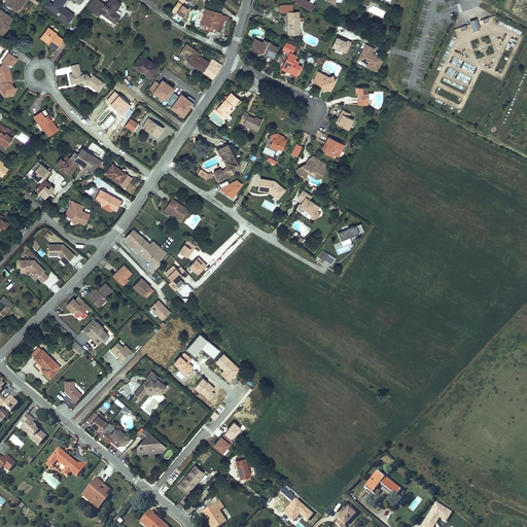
[(7,0),(6,0),(5,3),(15,11),(22,4),(24,5),(27,0),(9,0),(9,1),(7,0)]
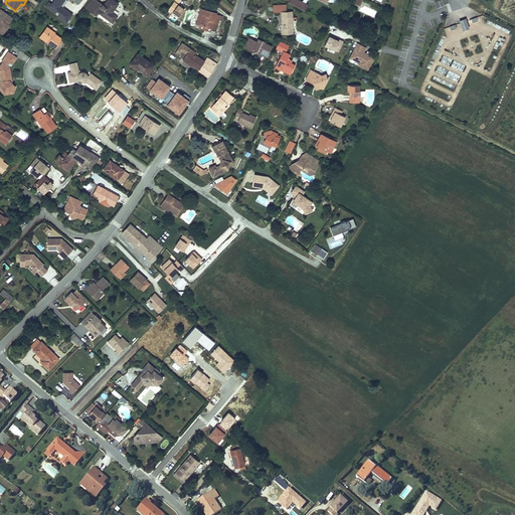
[(63,7),(68,0),(67,0),(54,0),(52,4),(49,1),(46,6),(49,8),(51,6),(57,10),(61,13),(58,17),(66,22),(73,14),(63,7)]
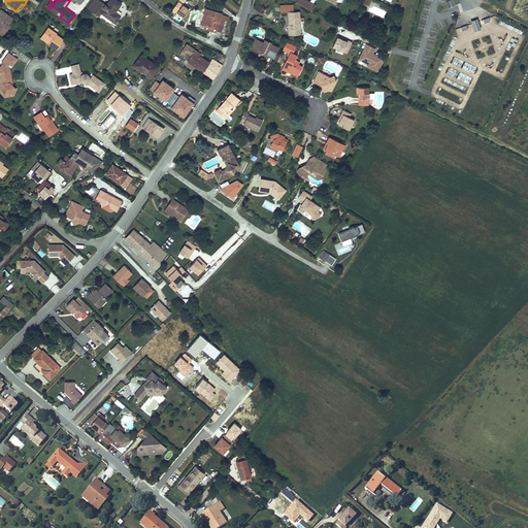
[(94,11),(102,0),(101,0),(96,0),(90,9),(94,11)]
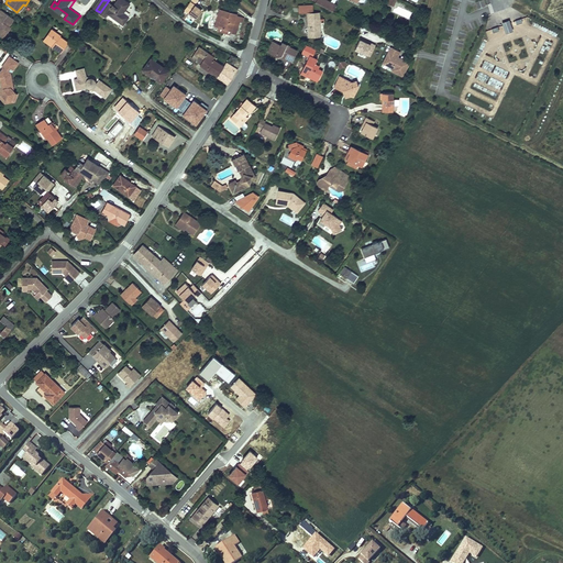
[(109,19),(112,14),(127,24),(131,18),(125,13),(132,4),(124,0),(122,0),(118,7),(109,0),(100,12),(109,19)]
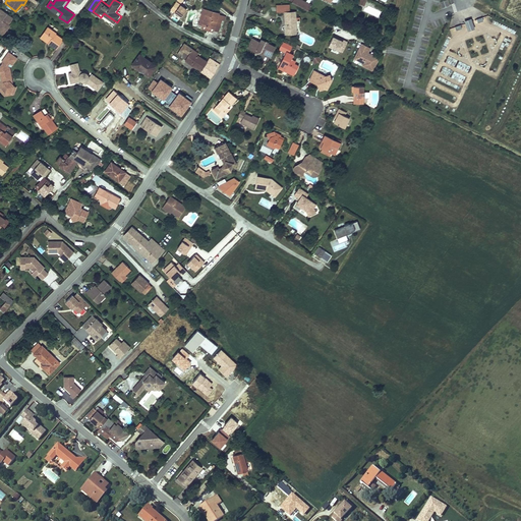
[(298,0),(291,0),(290,4),(307,12),(310,6),(298,0)]
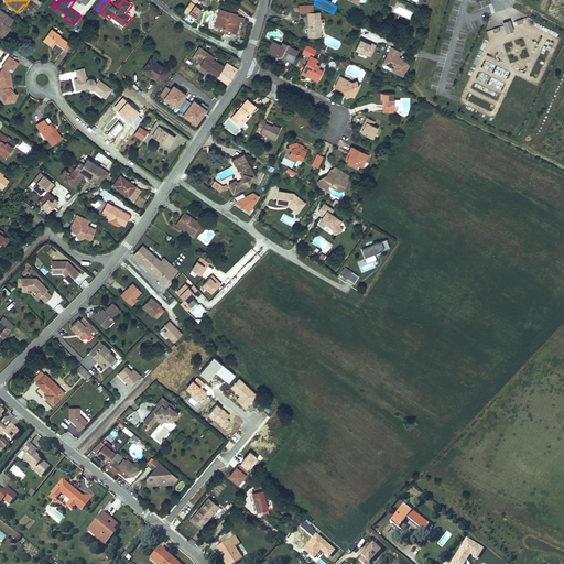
[(192,2),(185,10),(197,18),(203,10),(192,2)]
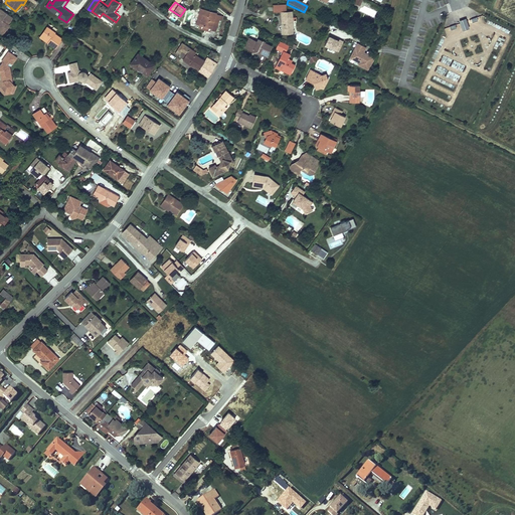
[(284,8),(272,8),(272,16),(280,16),(280,36),(292,36),(292,23),(295,23),(294,19),(291,19),(291,13),(284,13),(284,8)]
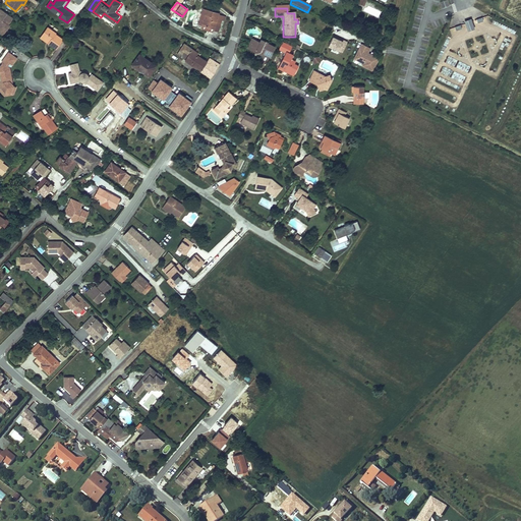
[(220,15),(203,9),(198,24),(203,25),(200,30),(213,34),(214,31),(220,33),(224,20),(226,21),(227,18),(220,16),(220,15)]
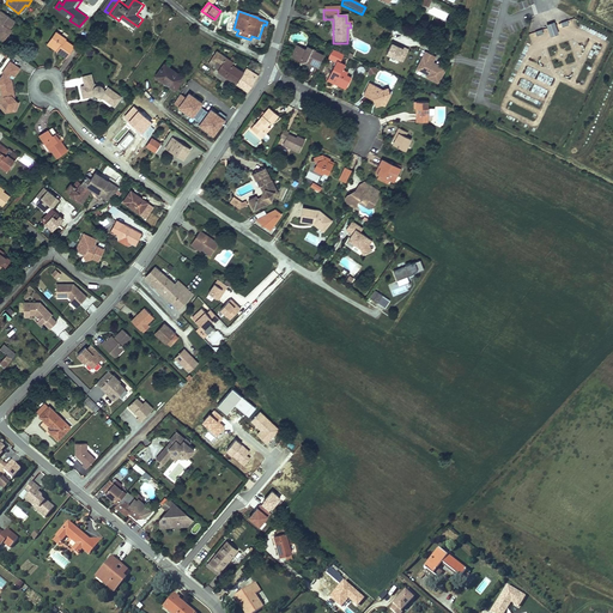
[(0,40),(2,42),(11,30),(10,29),(14,22),(1,12),(0,13),(0,40)]
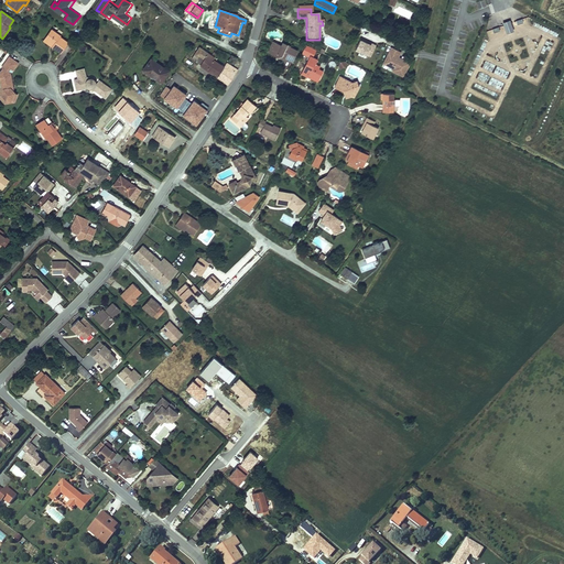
[(509,21),(503,23),(503,24),(507,33),(512,31),(510,23),(509,21)]
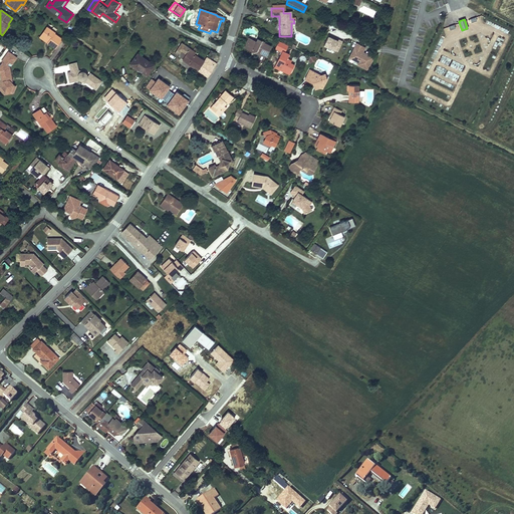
[(55,33),(47,26),(39,36),(56,49),(62,40),(55,34),(55,33)]
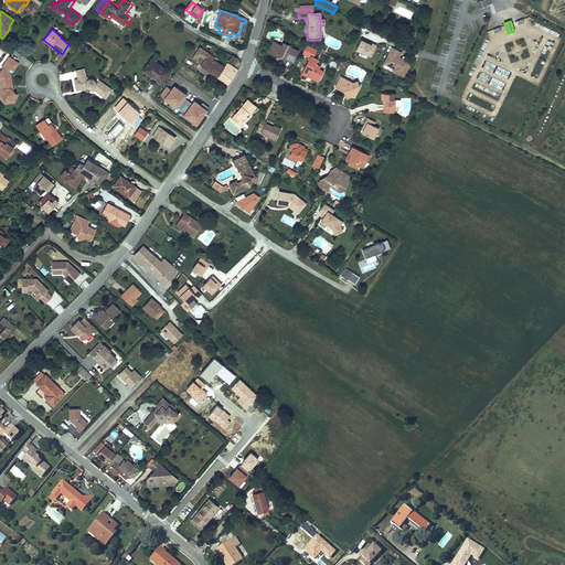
[(371,57),(376,45),(371,44),(371,45),(366,43),(366,42),(362,40),(356,51),(371,57)]
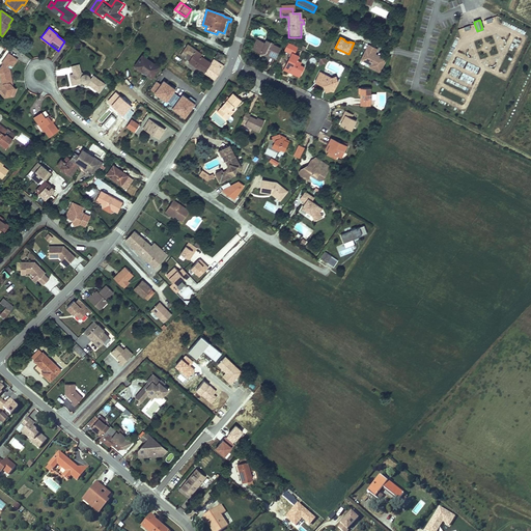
[(264,44),(255,40),(251,51),(260,55),(261,55),(260,57),(271,58),(274,59),(278,50),(271,47),(272,45),(264,42),(264,44)]
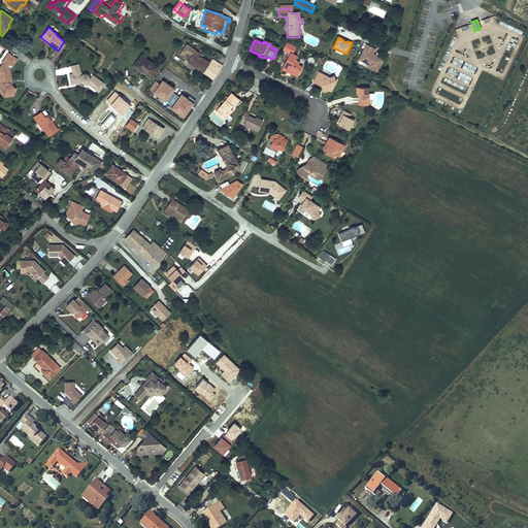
[(295,47),(286,42),(281,51),(288,55),(282,68),(284,69),(297,75),(302,66),(298,64),(299,62),(294,59),(296,55),(292,54),(295,47)]
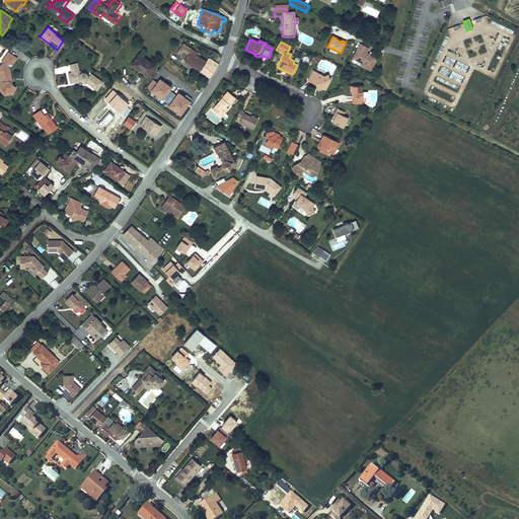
[(184,43),(175,56),(180,59),(184,52),(189,55),(184,62),(210,79),(214,72),(218,64),(209,58),(206,62),(200,58),(202,55),(184,43)]
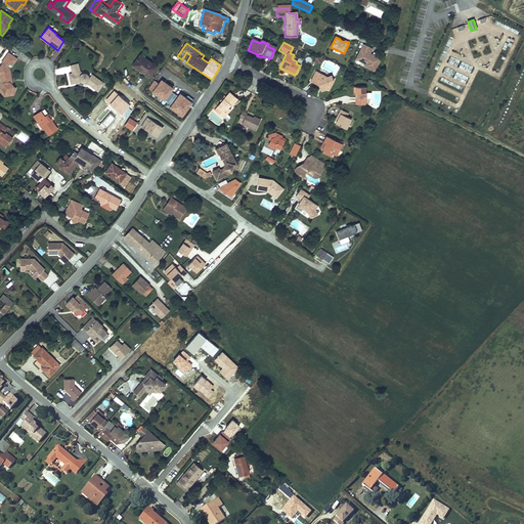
[(375,71),(381,58),(369,53),(372,48),(363,44),(356,59),(366,63),(365,67),(375,71)]
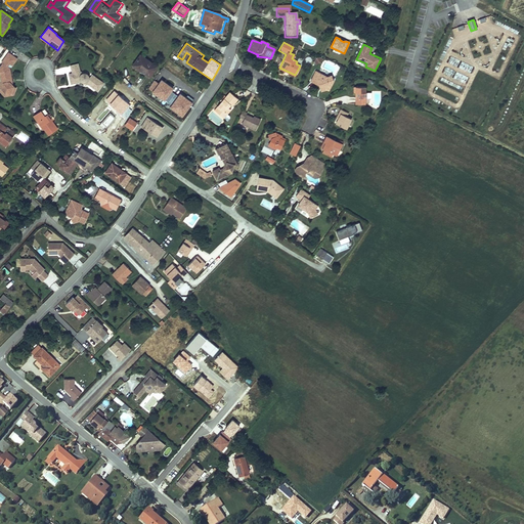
[(221,55),(215,51),(212,56),(218,60),(221,55)]
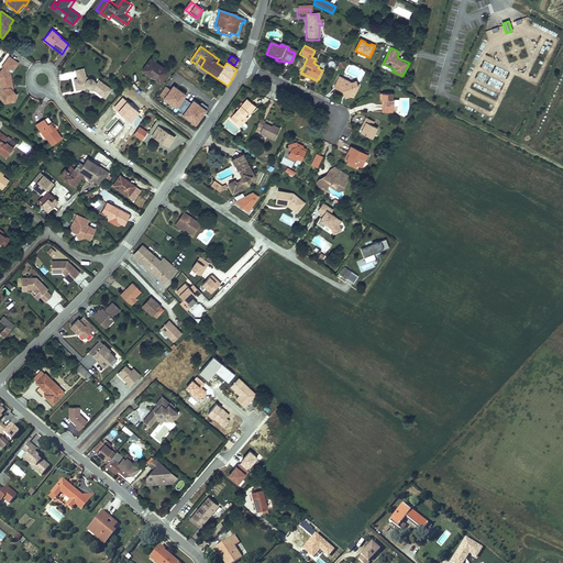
[(168,70),(151,57),(142,68),(159,81),(168,70)]
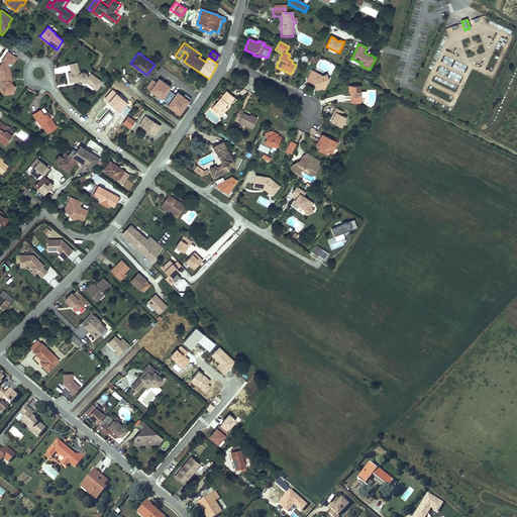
[(494,54),(487,67),(492,70),(499,57),(494,54)]
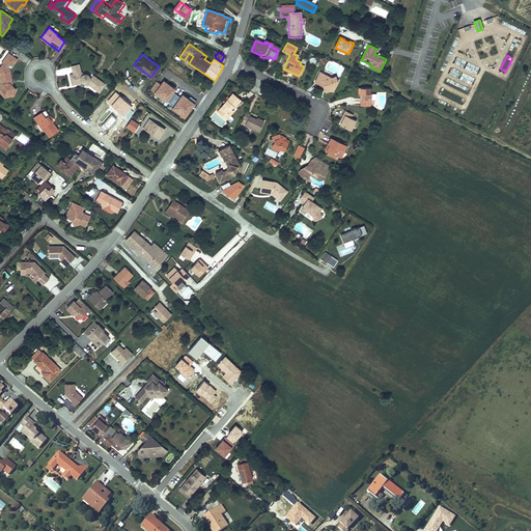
[(16,61),(7,56),(0,66),(3,68),(2,70),(0,70),(0,82),(1,86),(3,85),(2,92),(6,96),(9,95),(9,99),(12,98),(16,90),(12,88),(9,72),(16,61)]
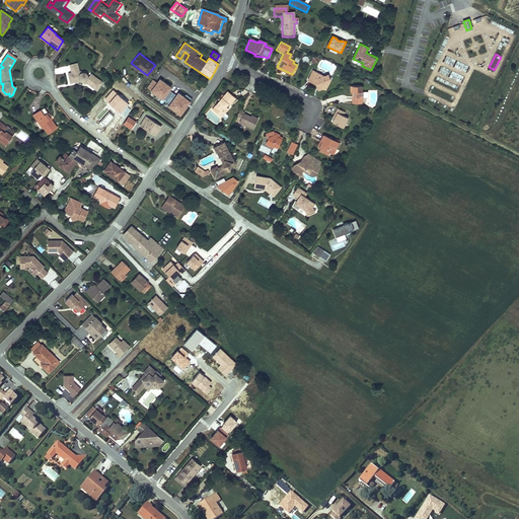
[(444,62),(452,66),(455,60),(447,56),(444,62)]
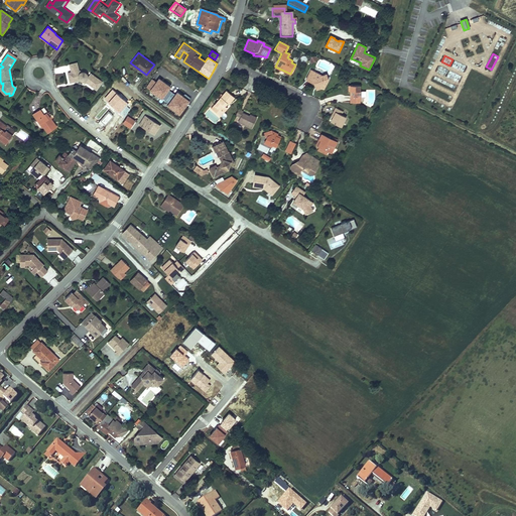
[(463,73),(466,67),(456,60),(452,67),(463,73)]
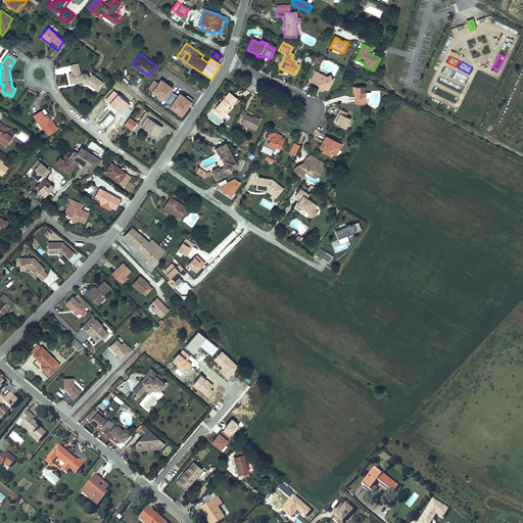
[(72,84),(79,83),(83,85),(85,85),(88,84),(99,91),(104,83),(90,74),(89,76),(87,75),(84,74),(81,74),(79,63),(70,66),(73,74),(69,75),(72,84)]
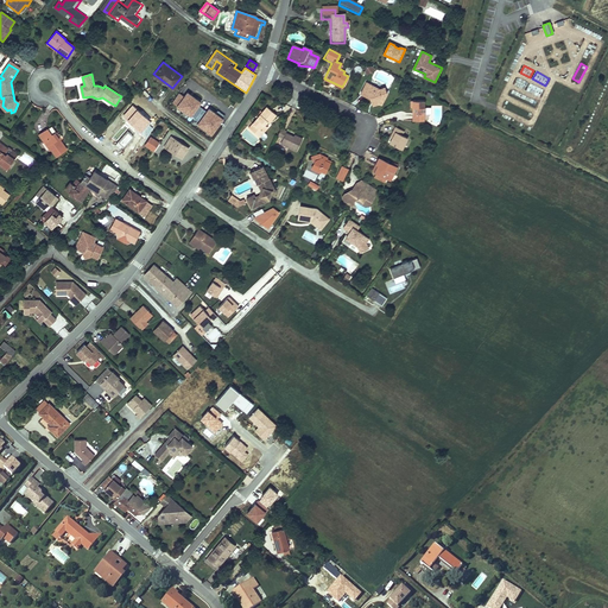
[(518,77),(514,84),(525,89),(529,83),(518,77)]
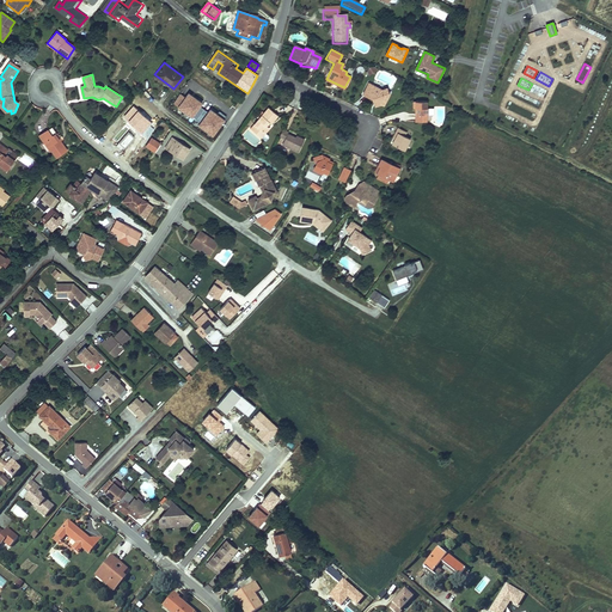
[(368,81),(362,93),(366,95),(372,98),(375,106),(383,103),(385,104),(391,93),(387,92),(386,86),(381,89),(368,81)]
